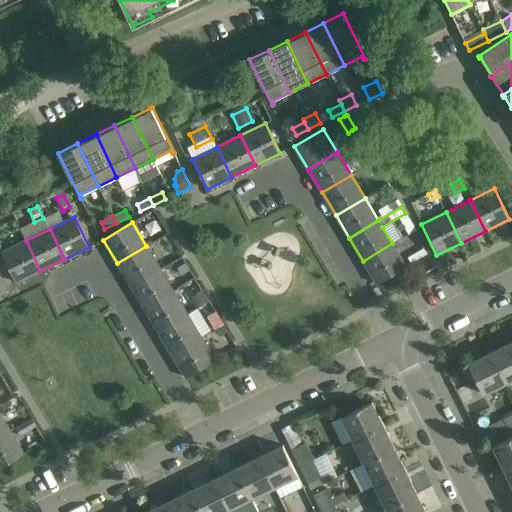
[(16,283),(40,271),(26,240),(1,252),(16,283)]
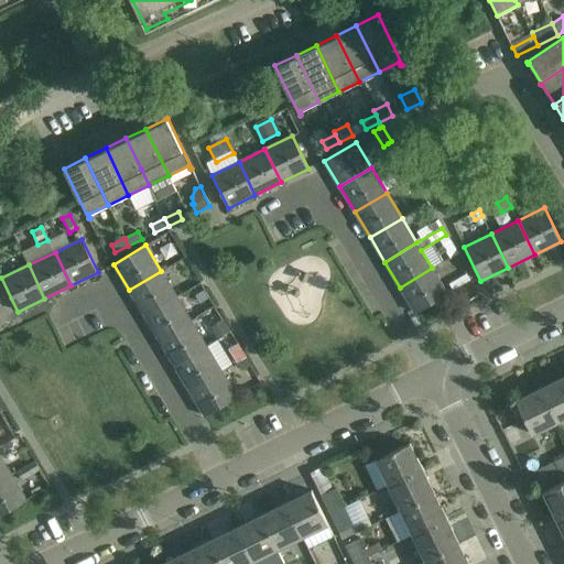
[(447,293),(432,268),(400,288),(415,313),(447,293)]
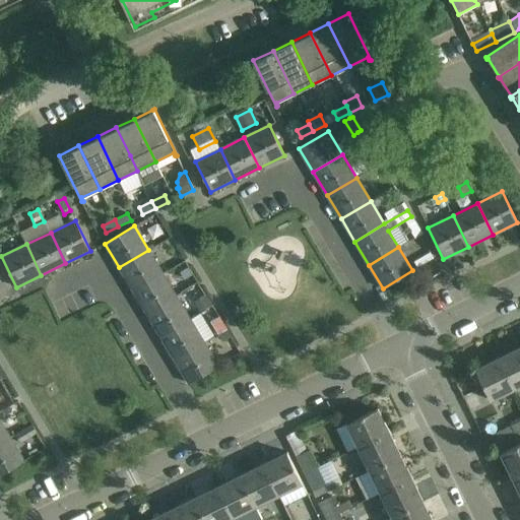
[(119,267),(133,290),(163,272),(148,250),(119,267)]
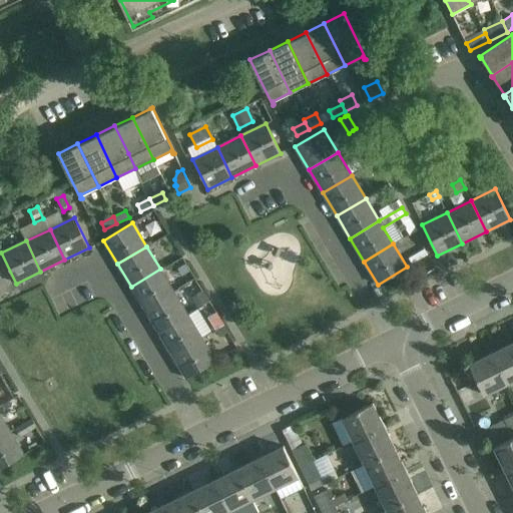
[(408,257),(412,264),(427,254),(423,247),(408,257)]
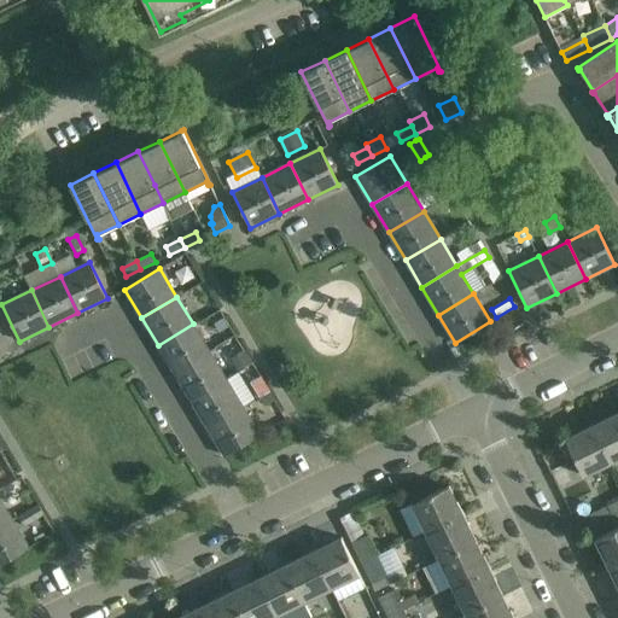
[(193,324),(158,345),(175,373),(209,351),(193,324)]
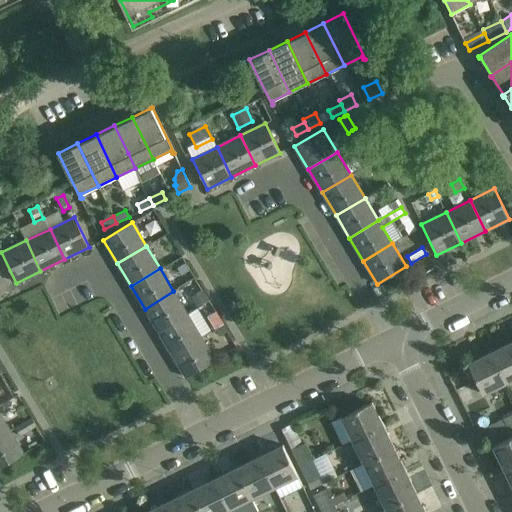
[(191,297),(198,308),(209,300),(203,290),(191,297)]
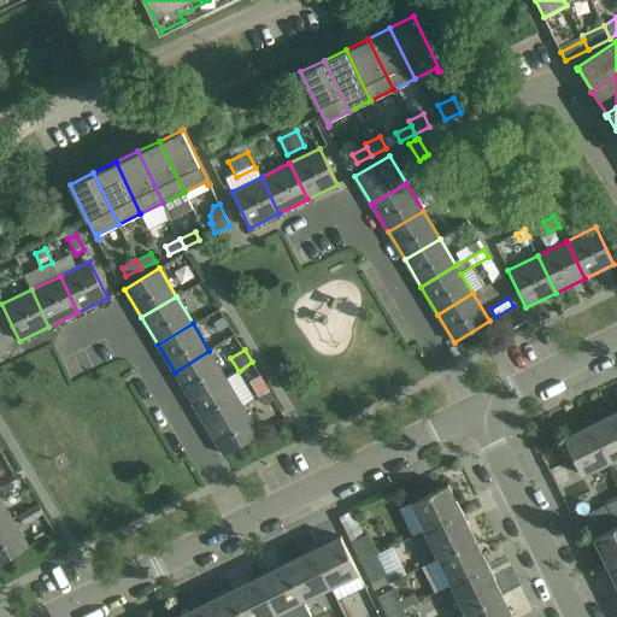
[(209,351),(175,372),(191,399),(225,378),(209,351)]
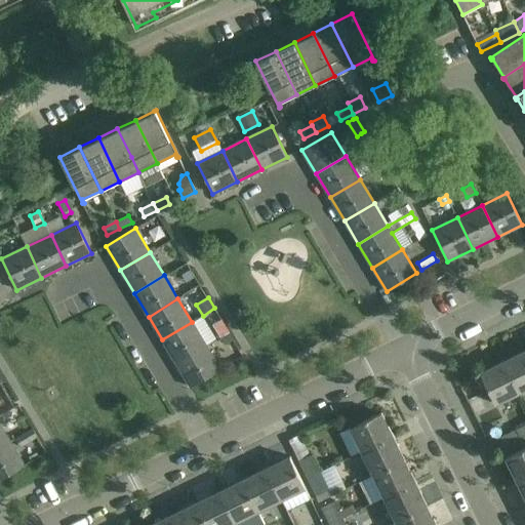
[(192,322),(162,339),(176,363),(206,346),(192,322)]
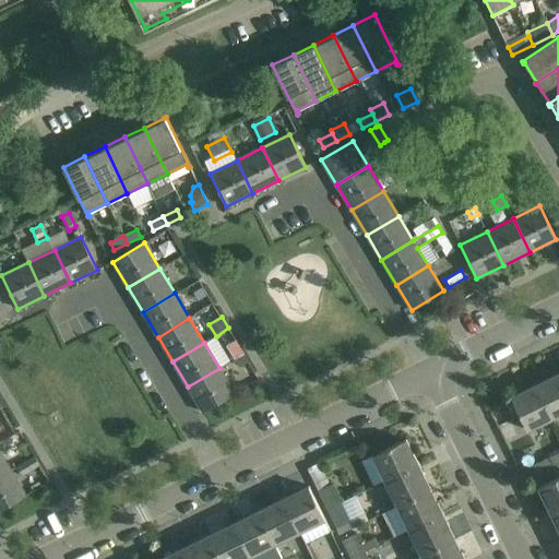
[(248,361),(242,354),(225,365),(227,368),(233,365),(236,369),(248,361)]
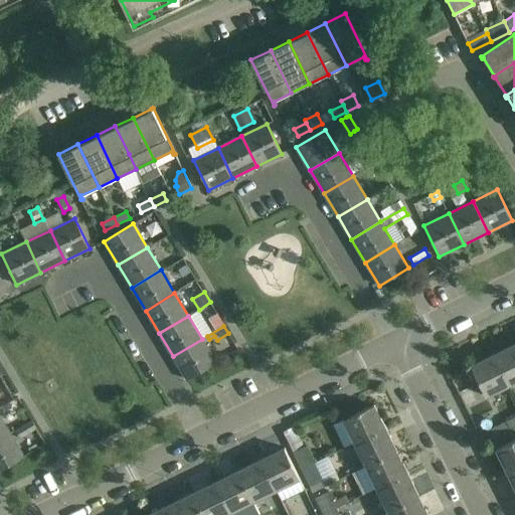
[(216,362),(202,339),(173,356),(187,380),(216,362)]
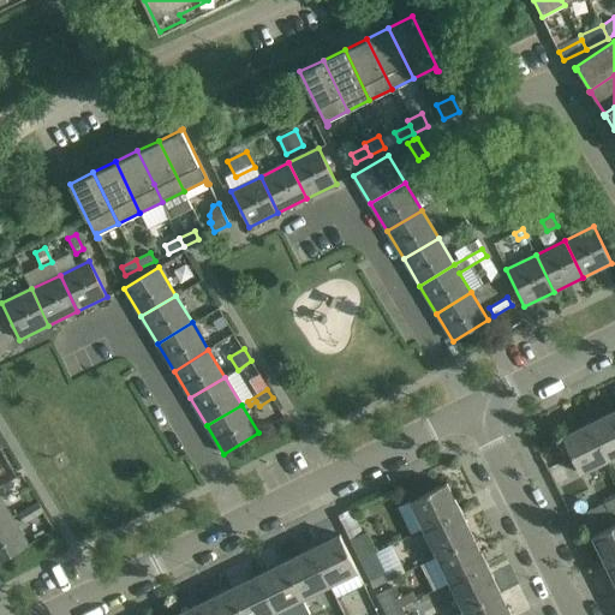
[(614,455),(614,411),(603,417),(602,416),(590,423),(608,459),(614,455)]
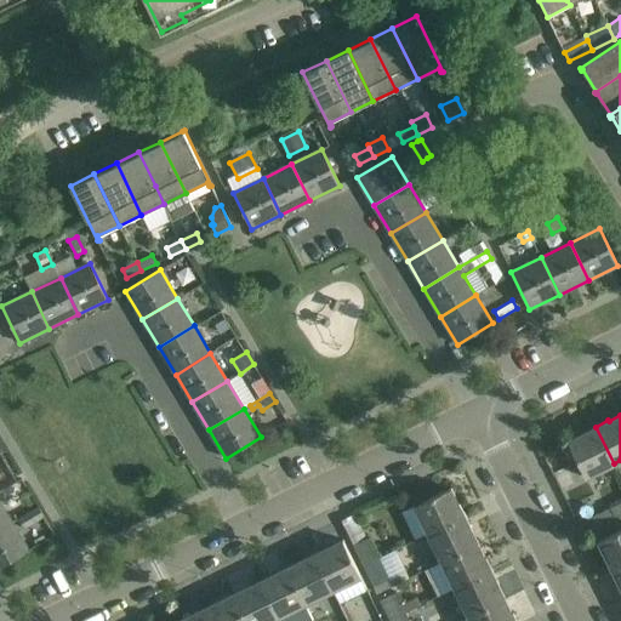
[(586,478),(614,463),(596,427),(584,433),(584,434),(569,440),(568,442),(568,443),(569,443),(585,476),(585,477),(586,478)]
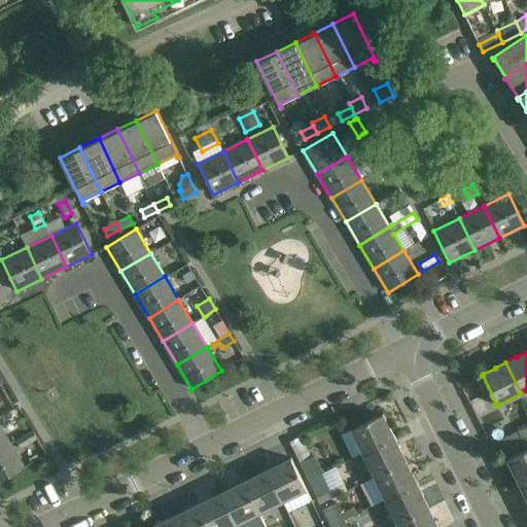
[(351,429),(363,453),(395,437),(390,427),(389,427),(383,415),(384,415),(383,414),(382,414),(382,415),(353,428),(351,429)]
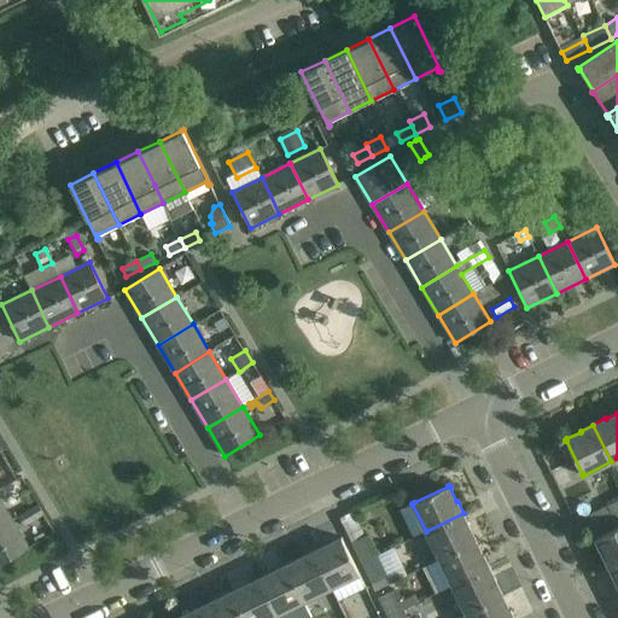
[(614,522),(617,519),(617,499),(606,505),(614,522)]
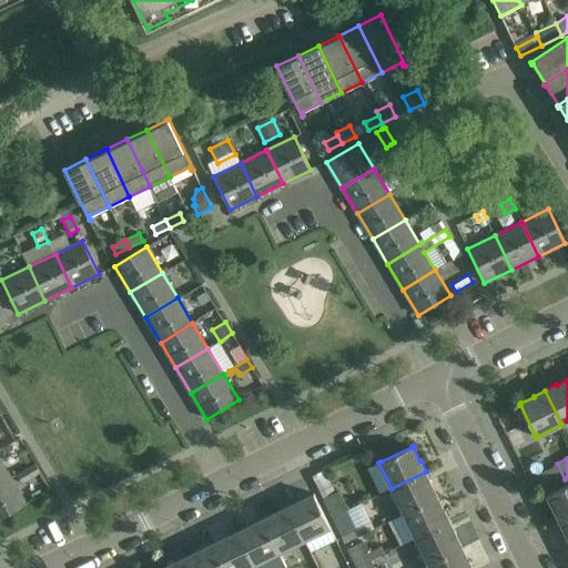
[(0,484),(11,478),(0,459),(0,484)]
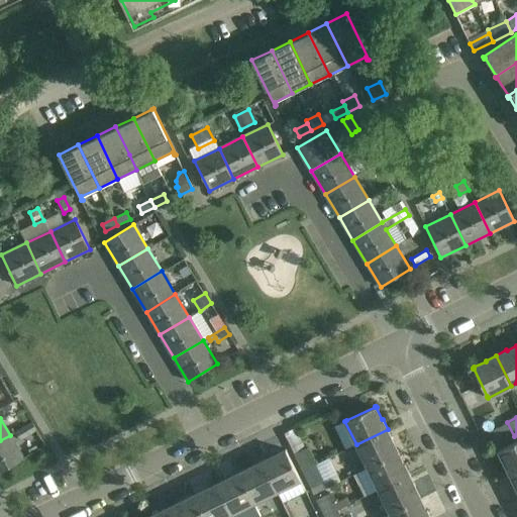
[(15,431),(20,440),(37,430),(31,422),(15,431)]
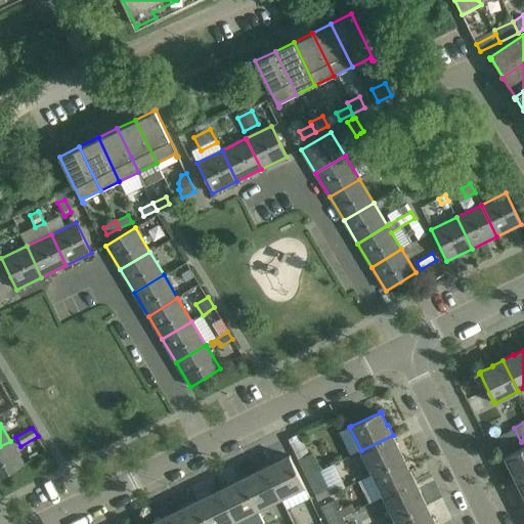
[(307,478),(320,471),(311,452),(310,453),(300,433),(288,439),(307,478)]
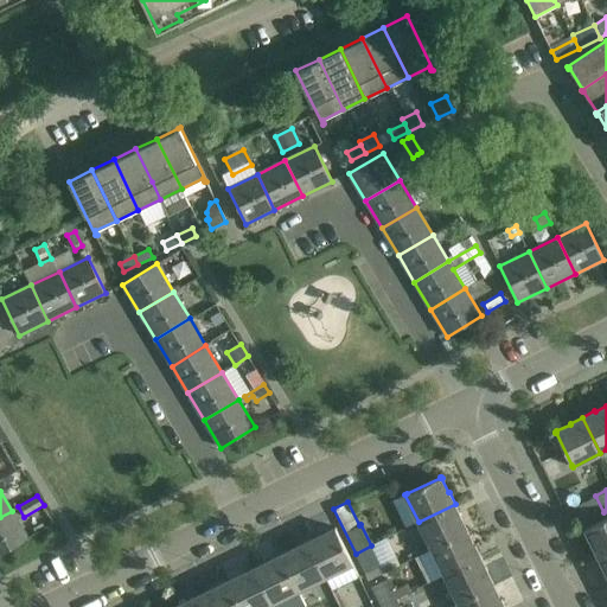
[(455,504),(419,522),(432,549),(467,531),(460,517),(461,517),(455,504)]
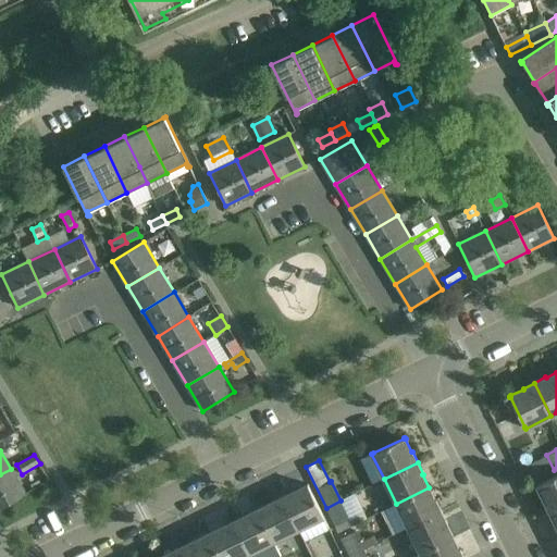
[(0,508),(26,494),(11,469),(0,474),(0,508)]
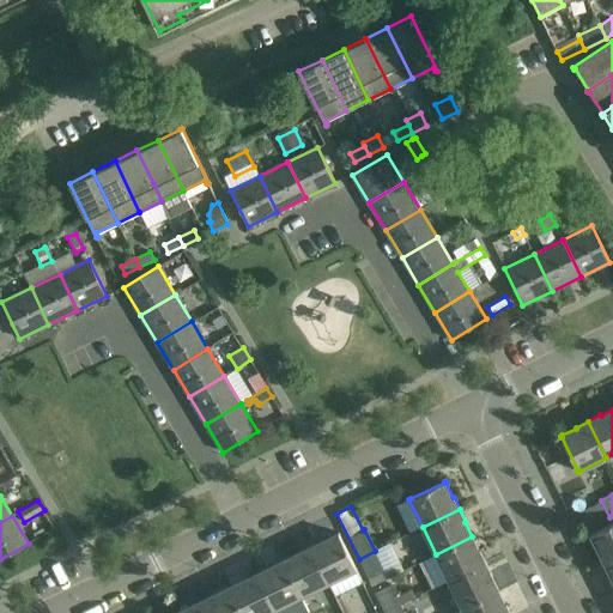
[(604,563),(612,557),(612,523),(592,534),(589,534),(590,536),(592,535),(599,550),(598,551),(604,563)]
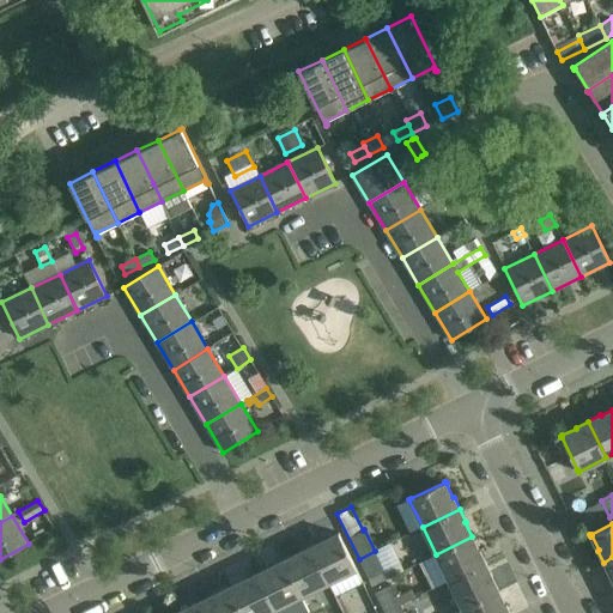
[(323,540),(310,546),(328,582),(356,568),(339,533),(338,534),(323,541),(323,540)]
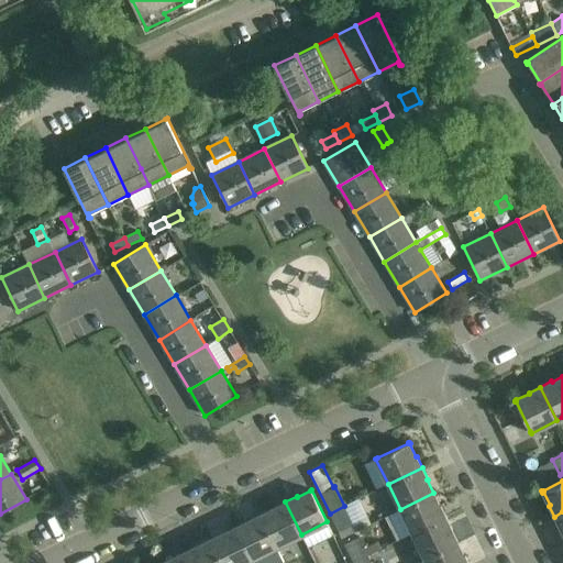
[(433,493),(400,509),(414,534),(446,518),(441,506),(440,506),(433,493)]
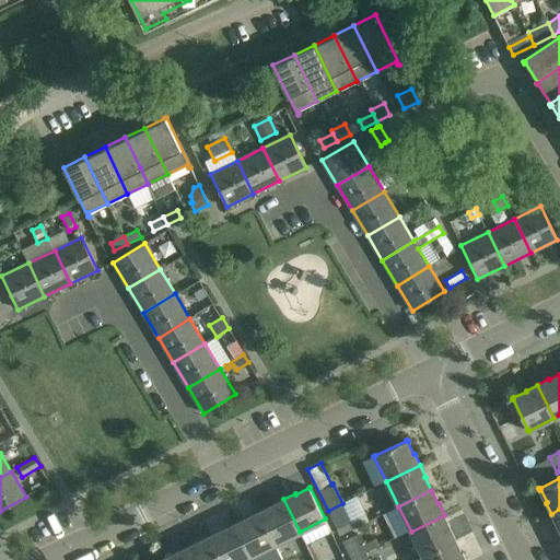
[(259,512),(275,544),(300,532),(283,499),(272,504),(272,505),(259,512)]
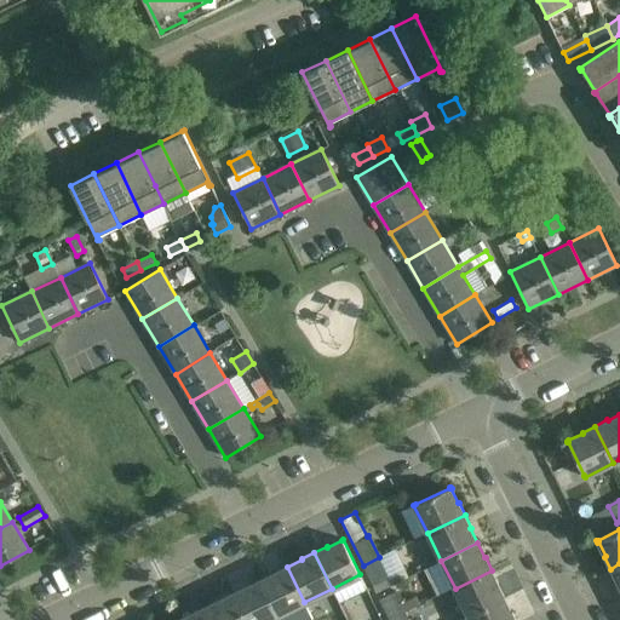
[(389,578),(379,557),(363,566),(373,585),(389,578)]
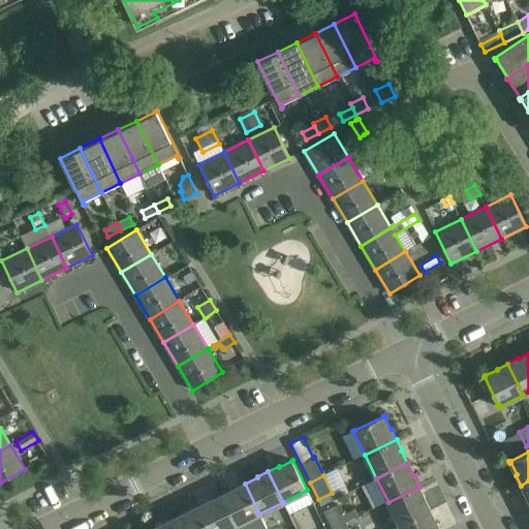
[(259,514),(245,484),(232,490),(231,489),(221,494),(237,525),(259,514)]
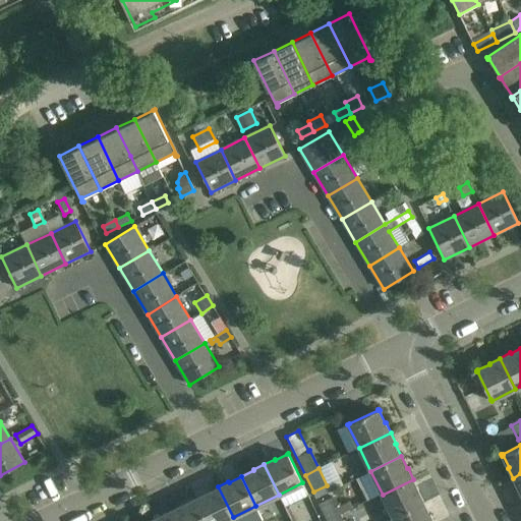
[(383,495),(394,518),(424,503),(417,489),(418,489),(413,479),(383,495)]
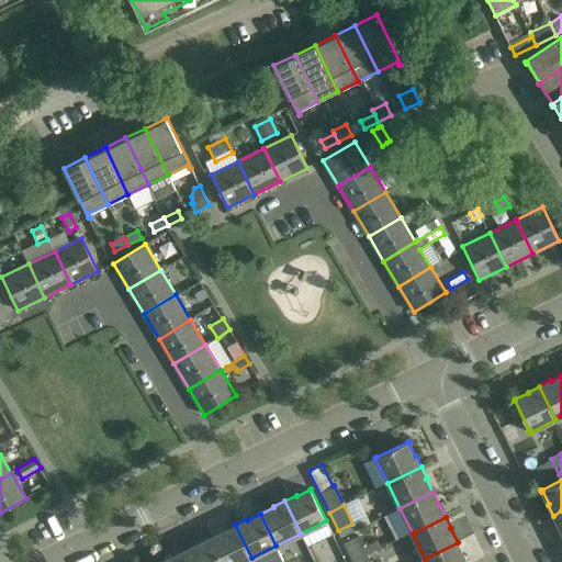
[(211,538),(222,561),(253,561),(251,558),(235,525),(224,530),(224,531),(217,535),(211,538)]
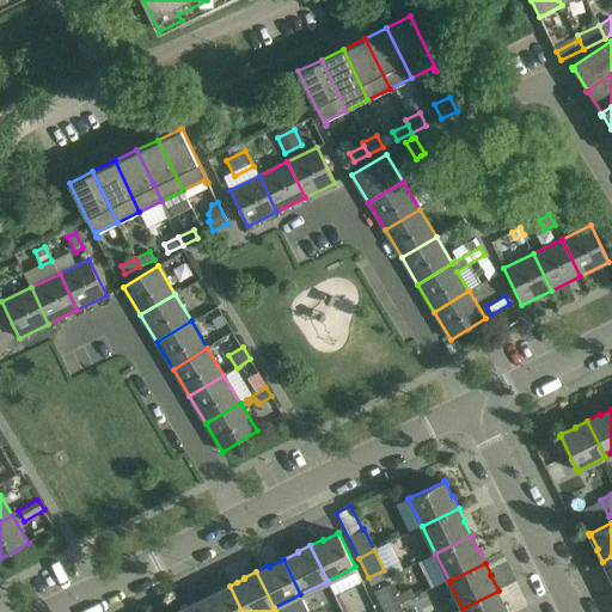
[(379,601),(384,611),(386,611),(402,605),(391,583),(374,591),(379,601)]
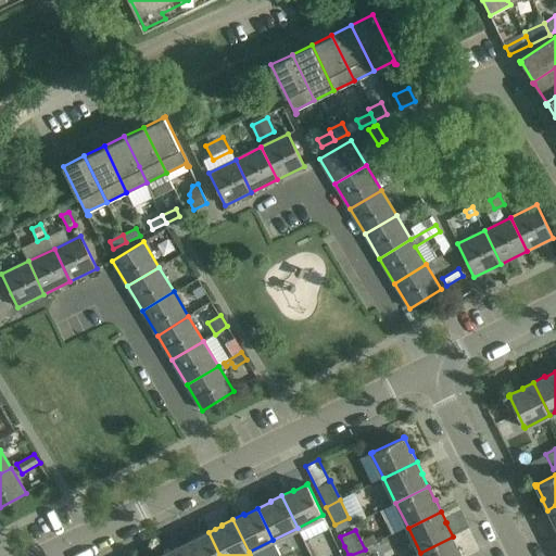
[(184,543),(189,555),(219,555),(209,532),(196,539),(194,538),(184,543)]
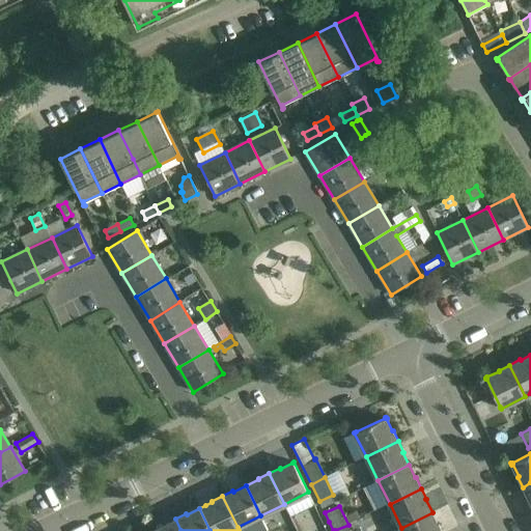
[(401,528),(402,530),(442,530),(439,524),(438,525),(432,512),(401,528)]
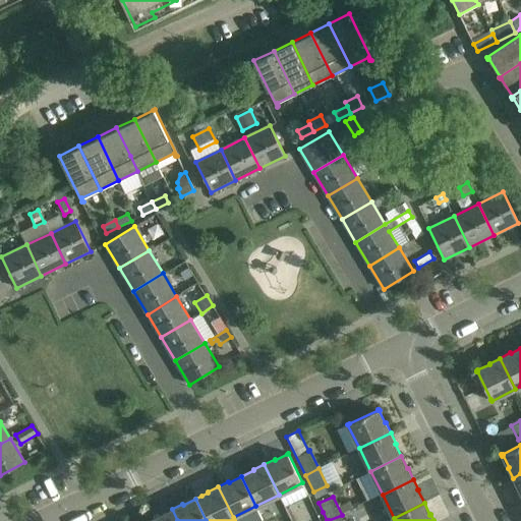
[(177,520),(172,509),(161,515),(162,516),(150,520),(177,520)]
